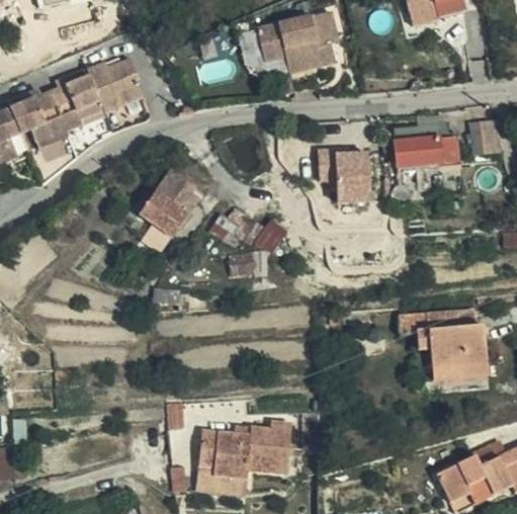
[(406,0),(410,12),(435,5),(438,16),(465,8),(463,0),(406,0)]
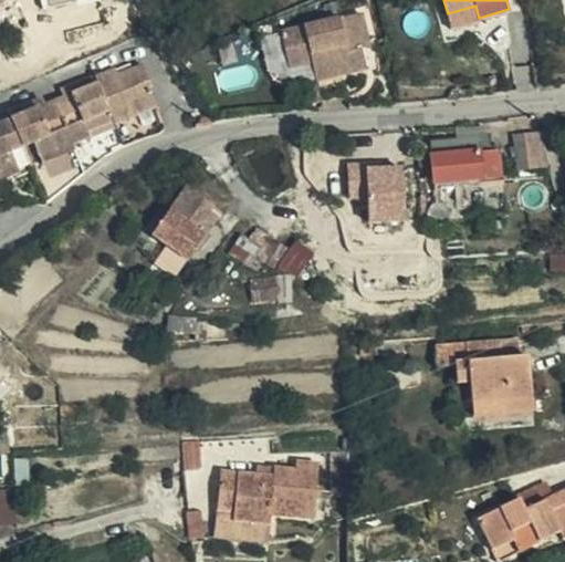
[(475,6),(448,13),(451,28),(480,20),(479,18),(475,6)]
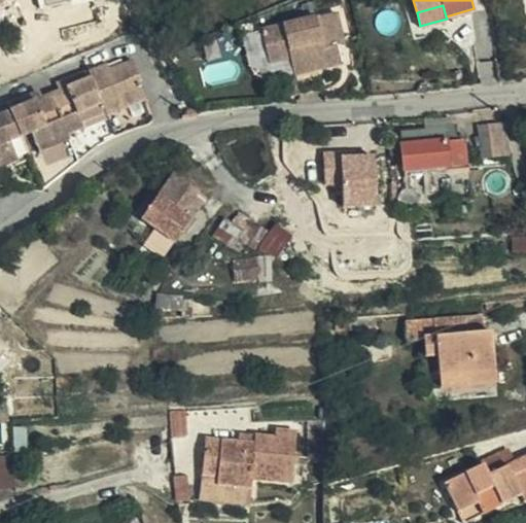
[(345,41),(338,9),(259,28),(268,61),(289,56),(293,72),(296,71),(315,67),(342,61),(338,42),(345,41)]
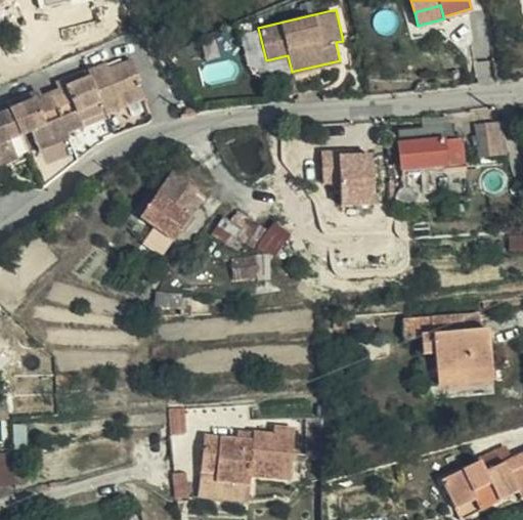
[(497,70),(493,40),(473,43),(477,72),(497,70)]
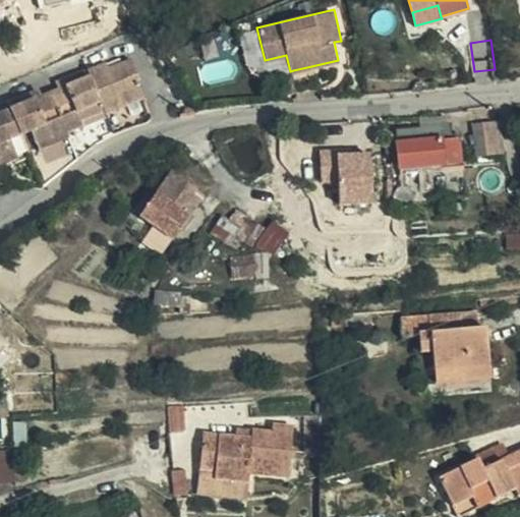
[(119,54),(106,59),(109,66),(122,60),(119,54)]
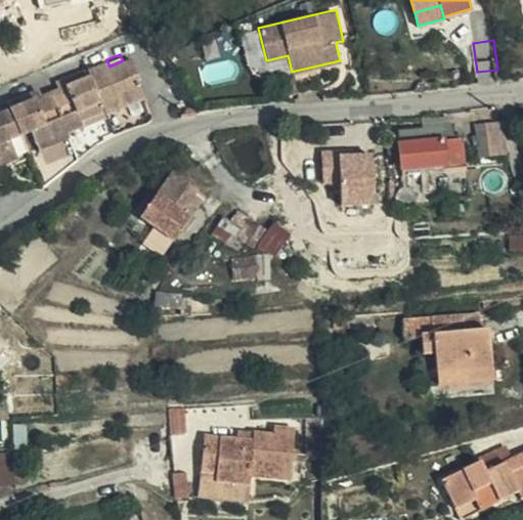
[(105,110),(106,112),(144,96),(138,79),(142,78),(133,56),(123,60),(110,67),(106,59),(88,68),(101,100),(105,110)]
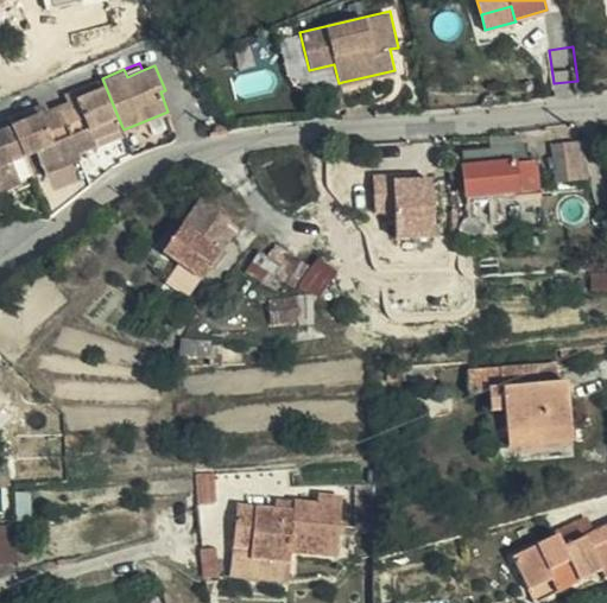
[(343,89),(347,106),(368,101),(364,77),(342,82),(343,89)]
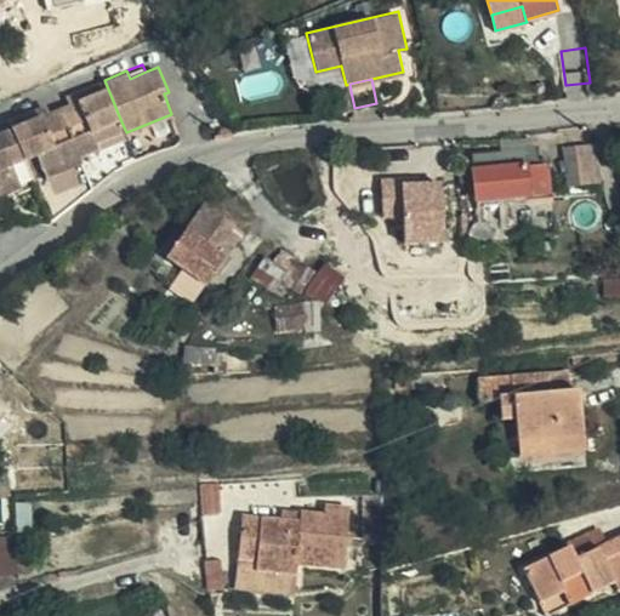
[(120,119),(104,80),(81,89),(85,97),(70,103),(49,112),(34,118),(30,110),(0,123),(0,187),(1,187),(0,183),(0,169),(12,165),(38,153),(55,147),(61,161),(79,154),(97,147),(96,143),(91,131),(120,119)]
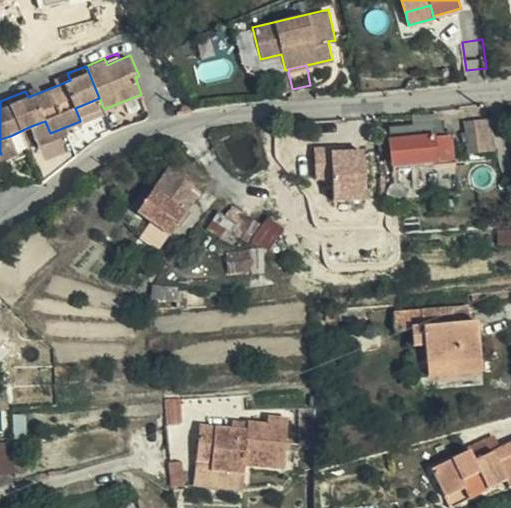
[(70,80),(67,73),(55,78),(58,85),(70,80)]
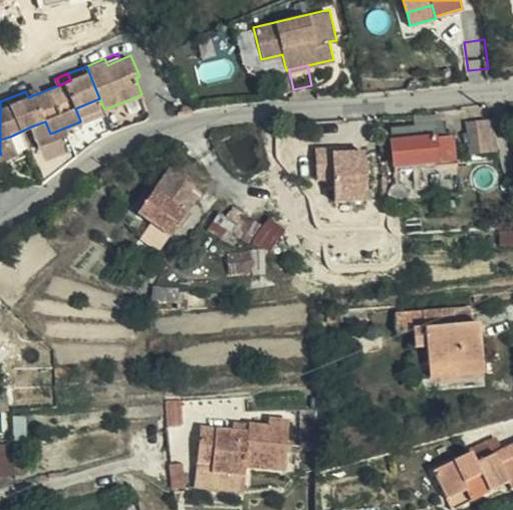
[(290,75),(278,77),(280,92),(293,89),(290,75)]
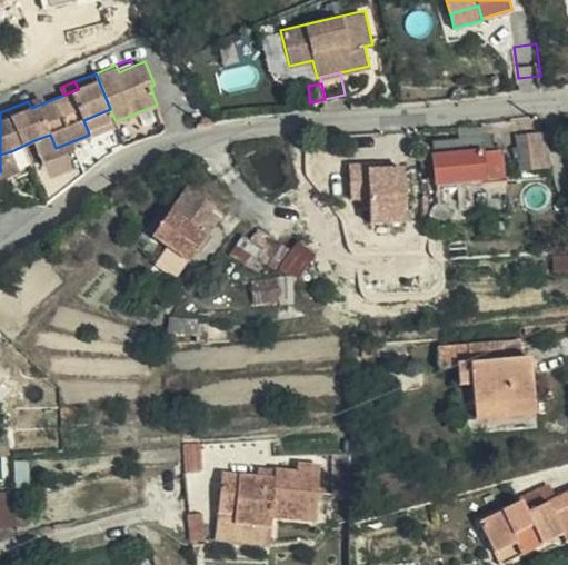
[(41,96),(28,101),(31,108),(45,102),(41,96)]
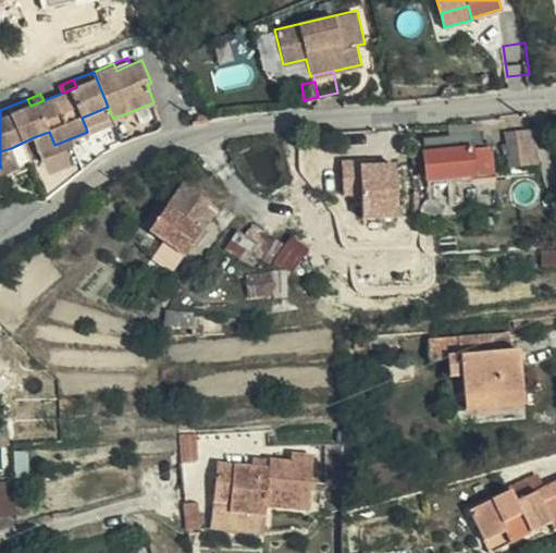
[(112,117),(108,107),(82,118),(86,128),(112,117)]
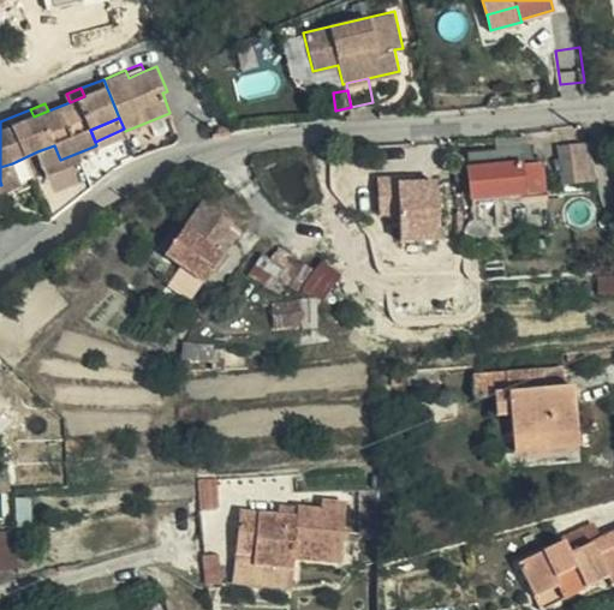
[(591,139),(558,143),(562,181),(595,178),(591,139)]
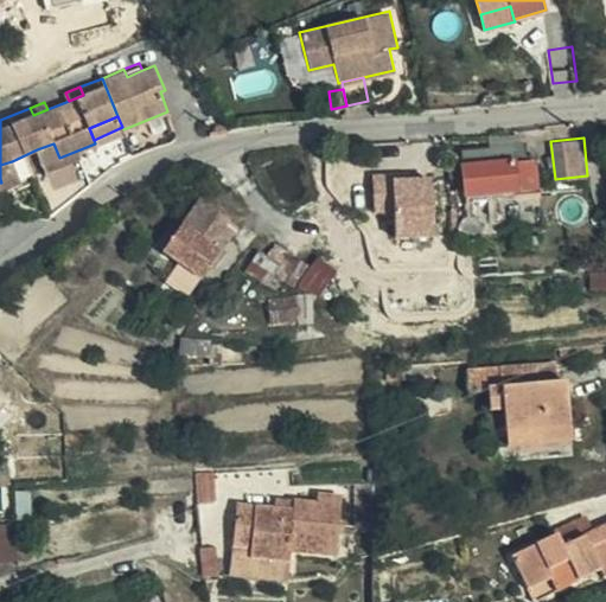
[(490,146),(460,148),(465,199),(473,199),(473,196),(522,191),(536,190),(533,154),(527,154),(527,142),(522,143),(490,146)]
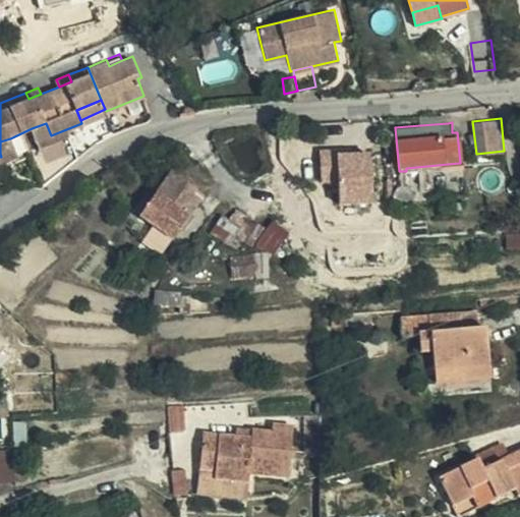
[(68,135),(66,129),(51,135),(46,123),(32,128),(40,147),(68,135)]
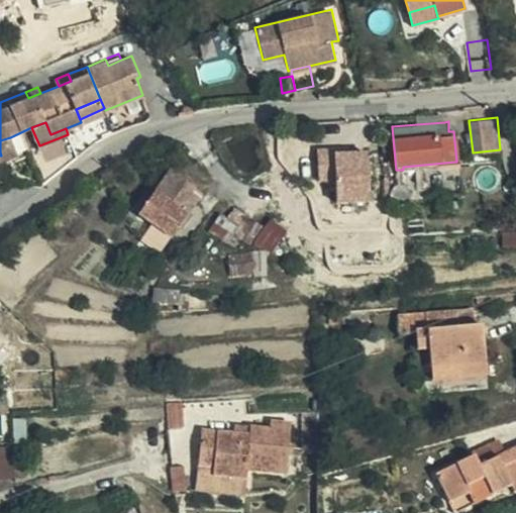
[(0,162),(17,156),(10,137),(0,140),(0,152),(1,156),(0,156),(0,162)]
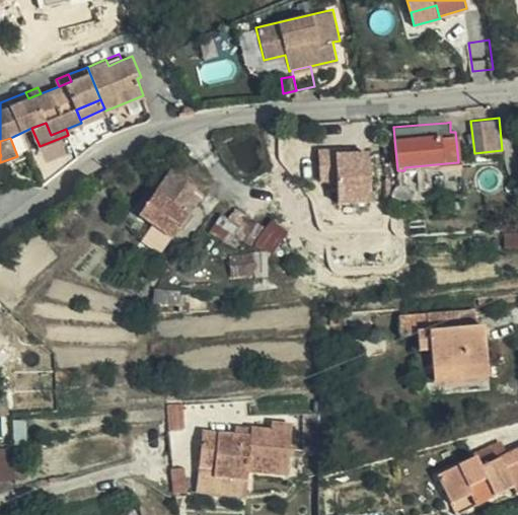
[(335,148),(317,149),(318,179),(335,179),(336,202),(369,201),(367,153),(348,153),(334,153),(335,148)]
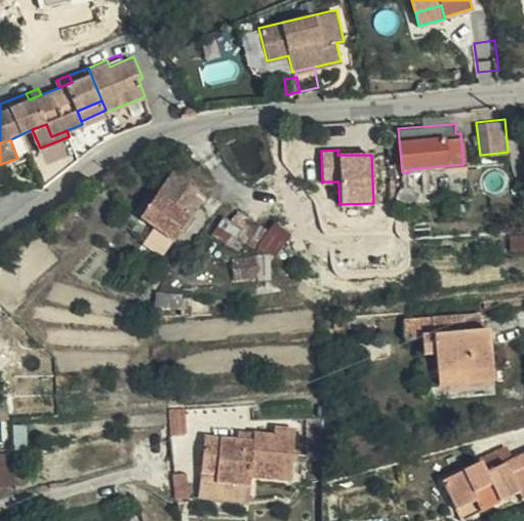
[(451,165),(409,169),(409,172),(430,170),(430,177),(452,175),(451,165)]
